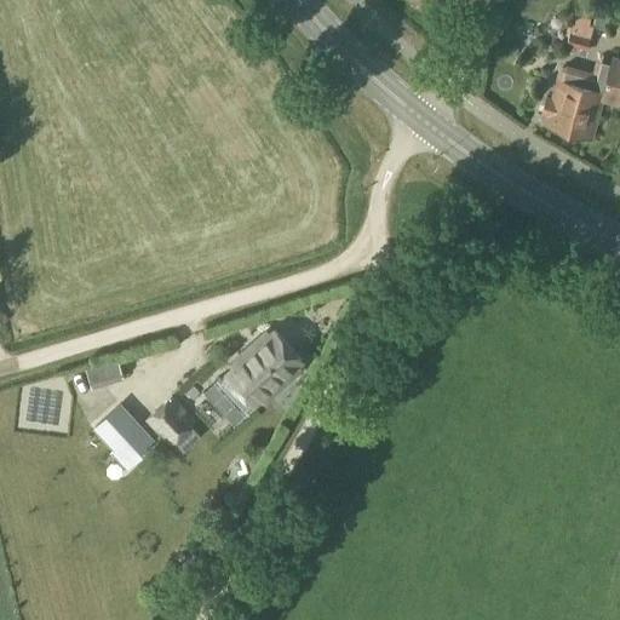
[(593,23),(606,27),(610,12),(598,9),(593,23)]
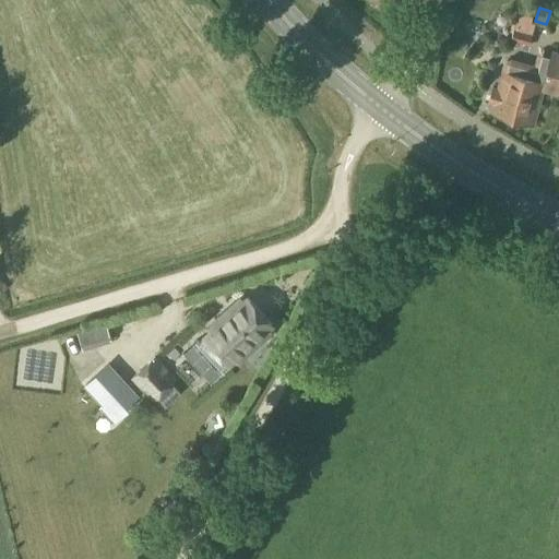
[(510,40),(527,47),(532,32),(513,27),(510,40)]
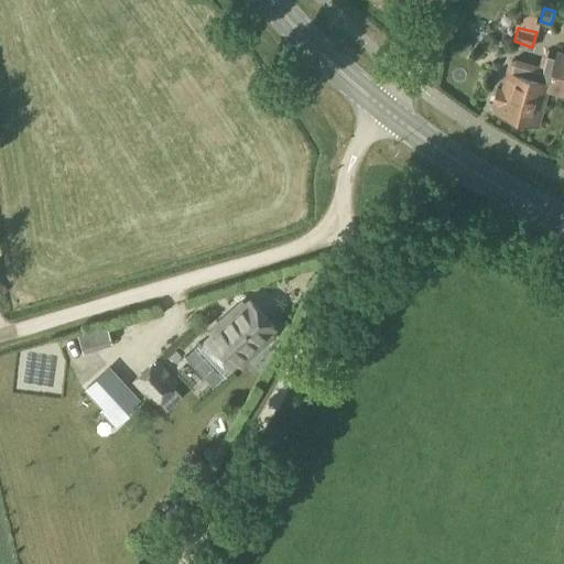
[(538,80),(519,75),(507,71),(501,89),(497,87),(491,104),(497,105),(495,112),(537,125),(548,90),(563,95),(563,53),(557,52),(548,84),(538,80)]
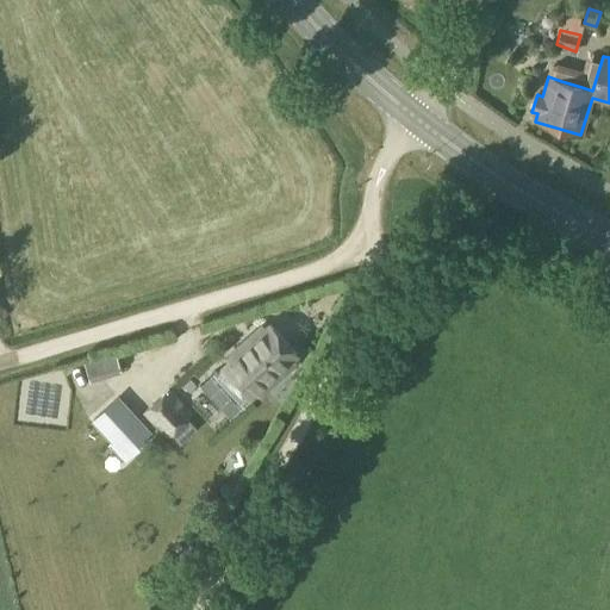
[(215,375),(243,411),(246,410),(243,406),(259,393),(261,397),(286,375),(282,373),(299,360),(275,331),(260,344),(257,341),(229,363),(231,367),(218,377),(216,374),(215,375)]
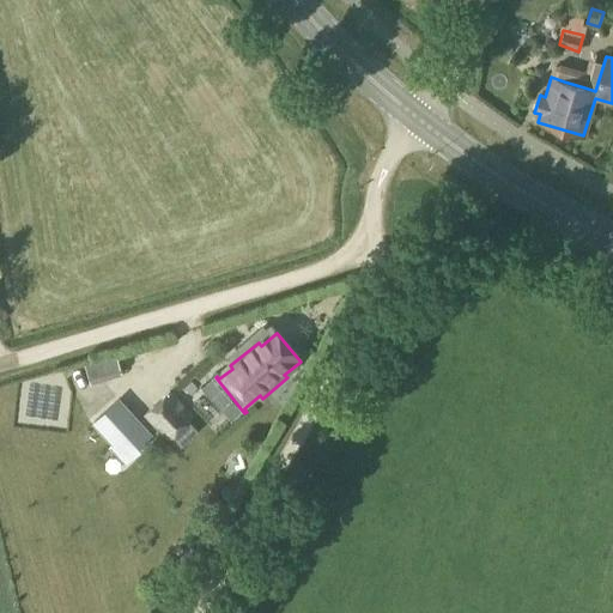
[(85,366),(90,382),(121,375),(116,358),(85,366)]
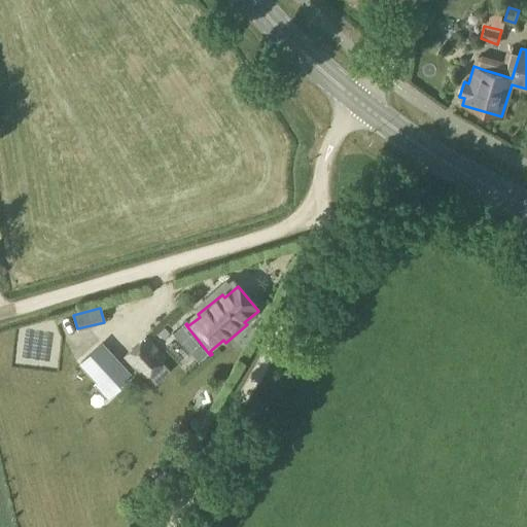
[(125,355),(143,378),(165,359),(147,337),(125,355)]
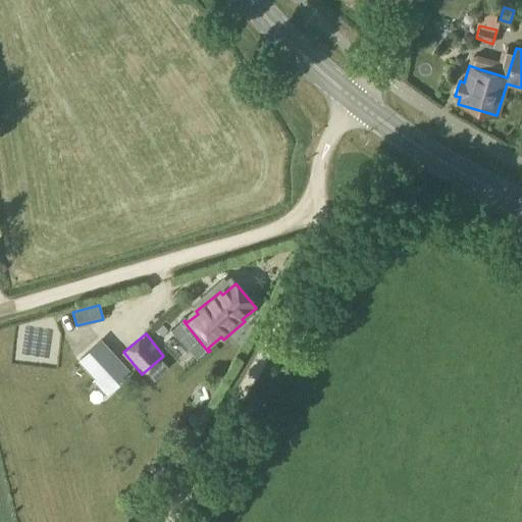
[(114,386),(119,381),(117,379),(127,370),(100,340),(84,355),(79,360),(96,378),(93,380),(106,395),(114,386)]
